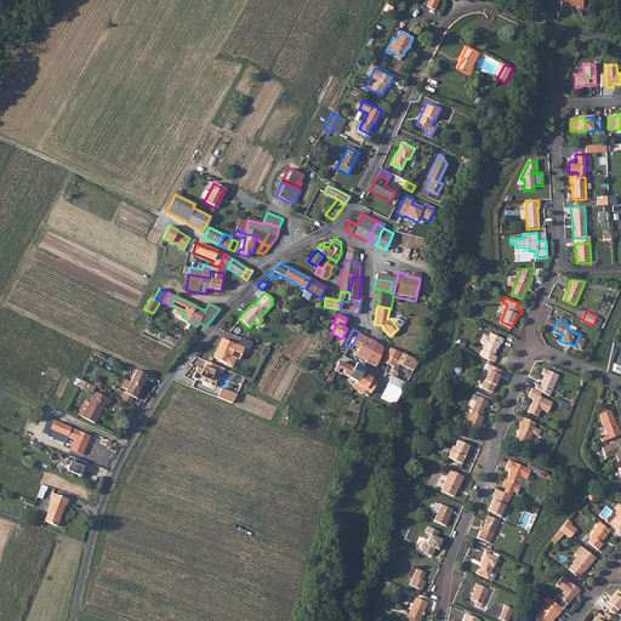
[(491,331),(484,349),(495,354),(500,346),(502,342),(503,342),(505,337),(491,331)]
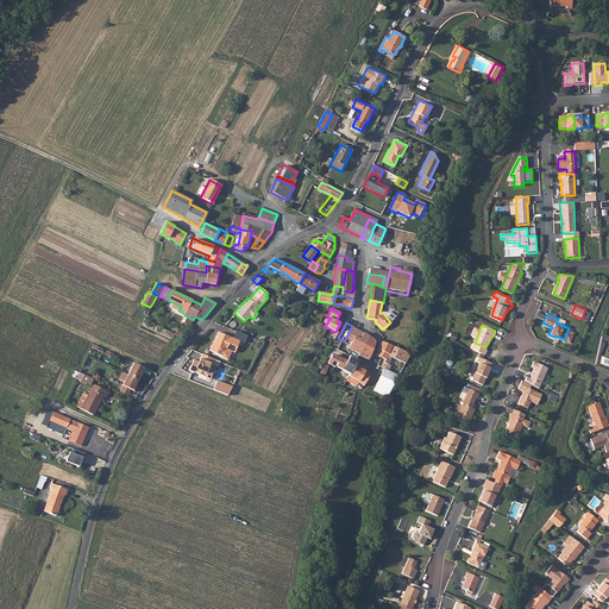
[(357,328),(352,326),(344,341),(350,345),(349,347),(359,353),(369,336),(357,328)]
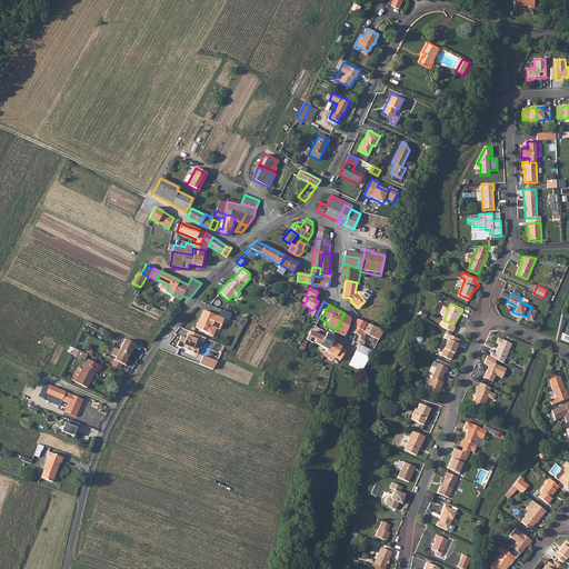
[(218,316),(203,310),(199,319),(196,328),(212,336),(216,327),(218,328),(222,318),(218,316)]
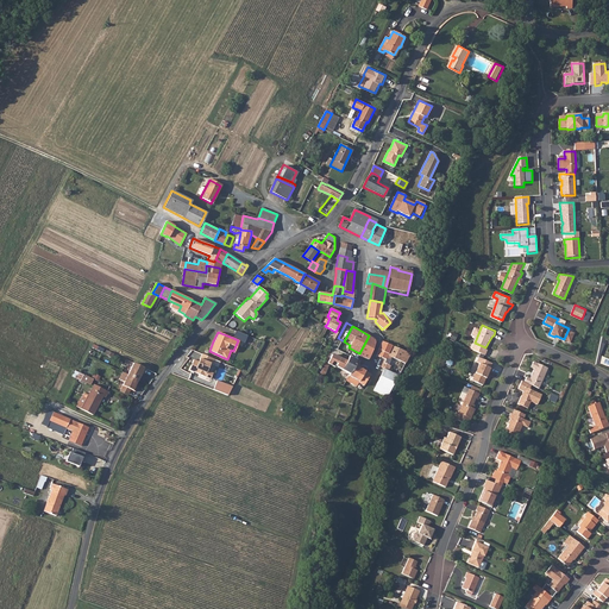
[(237,332),(233,338),(238,340),(245,343),(248,337),(237,332)]
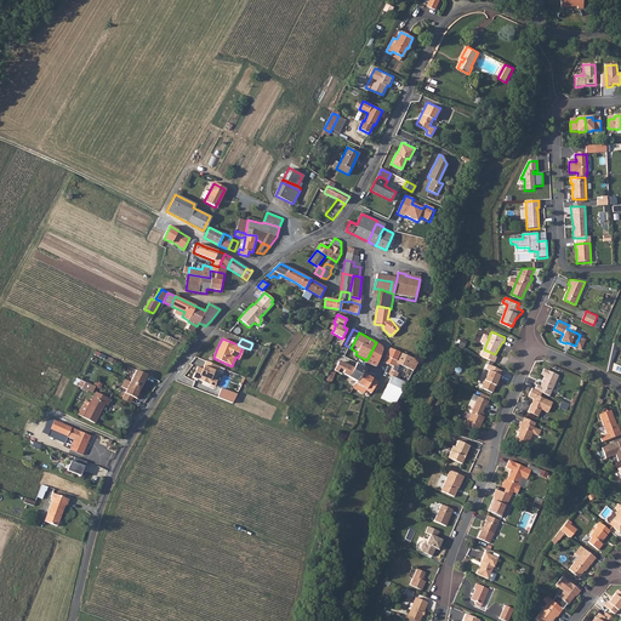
[(366,360),(366,363),(376,366),(382,349),(382,347),(382,346),(381,346),(376,342),(366,360)]
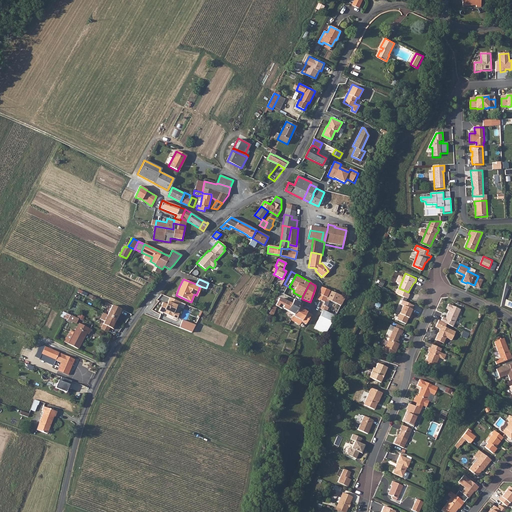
[(318,294),(327,297),(326,299),(340,304),(344,296),(330,290),(321,286),(318,294)]
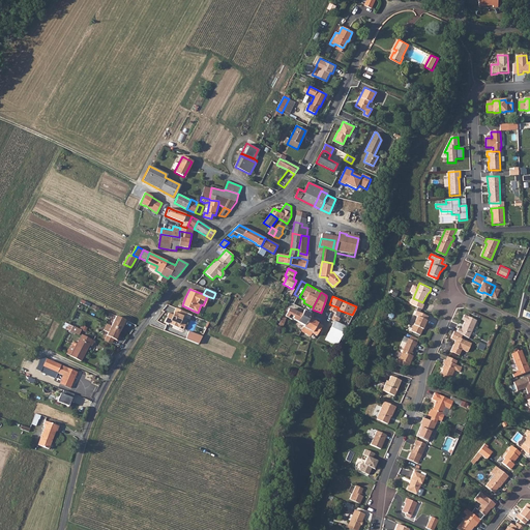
[(336,313),(337,310),(339,307),(329,304),(328,307),(327,310),(336,313)]
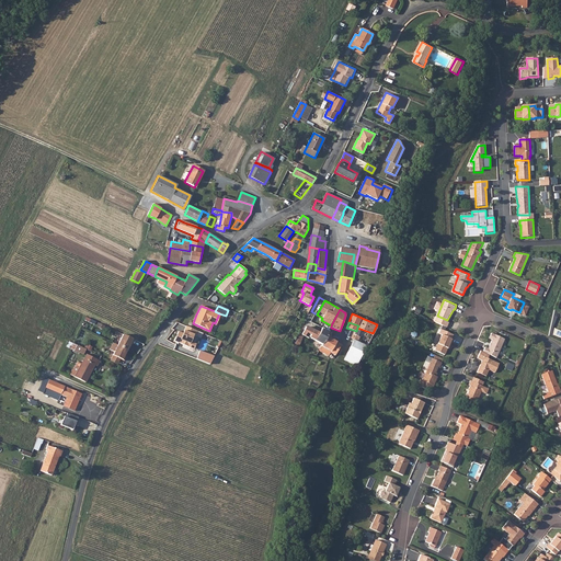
[(198,332),(186,327),(184,331),(185,332),(184,334),(179,332),(175,342),(194,350),(196,344),(192,342),(194,335),(196,336),(198,332)]
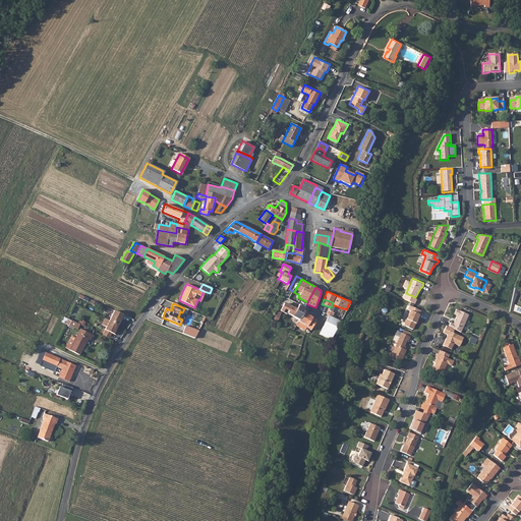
[(291,306),(288,312),(299,320),(300,320),(303,313),(302,312),(305,308),(299,304),(296,308),(291,306)]
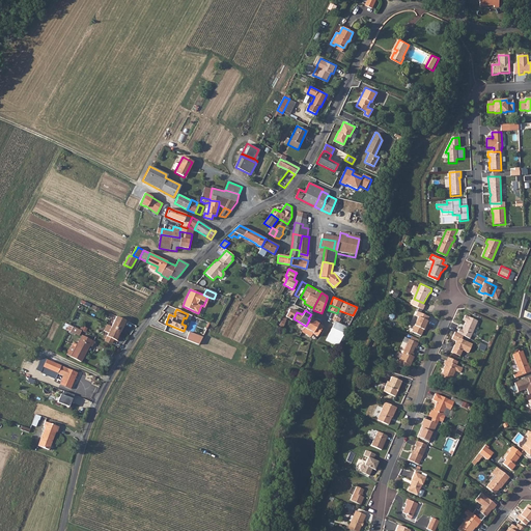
[(417,310),(416,314),(418,316),(412,331),(421,335),(425,325),(426,326),(428,320),(427,319),(429,315),(417,310)]
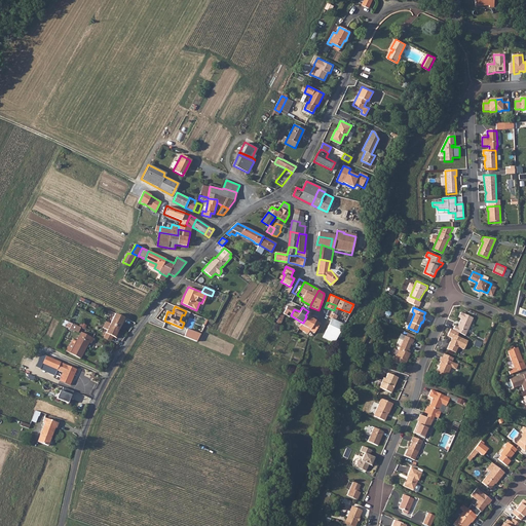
[(309,312),(309,311),(308,311),(305,315),(306,316),(303,323),(302,323),(299,329),(309,334),(310,331),(315,320),(308,316),(309,313),(309,312)]
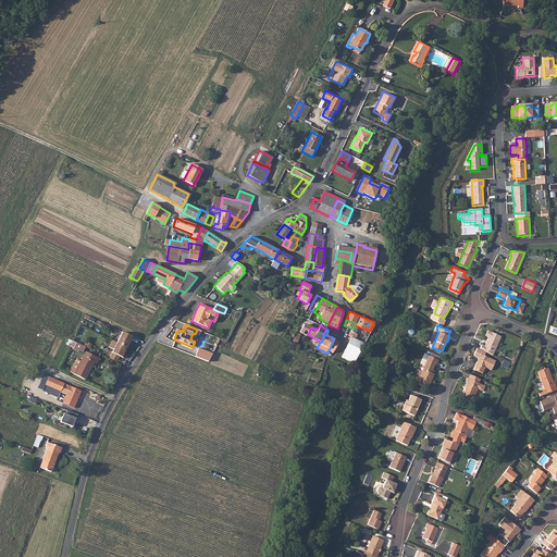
[(486,350),(493,354),(500,335),(487,330),(485,334),(489,335),(484,345),(482,344),(480,348),(486,350)]
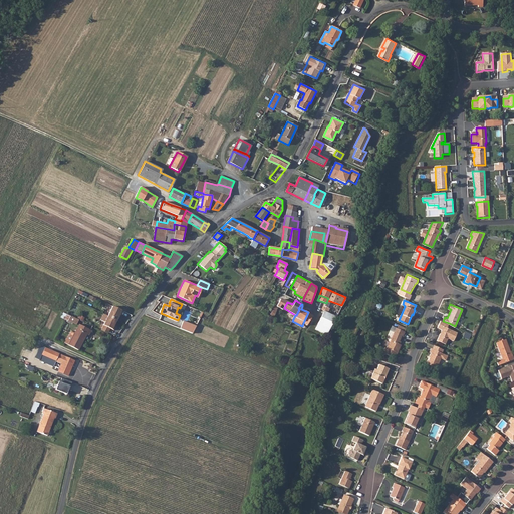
[(123,311),(112,306),(107,316),(116,320),(119,314),(121,315),(123,311)]
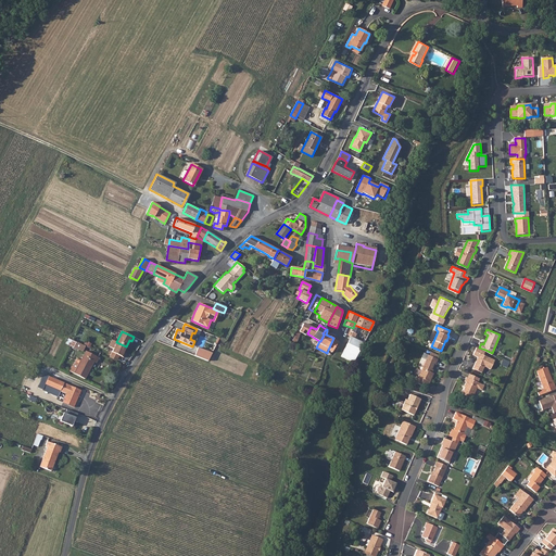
[(353,362),(362,342),(354,339),(351,337),(341,356),(353,362)]
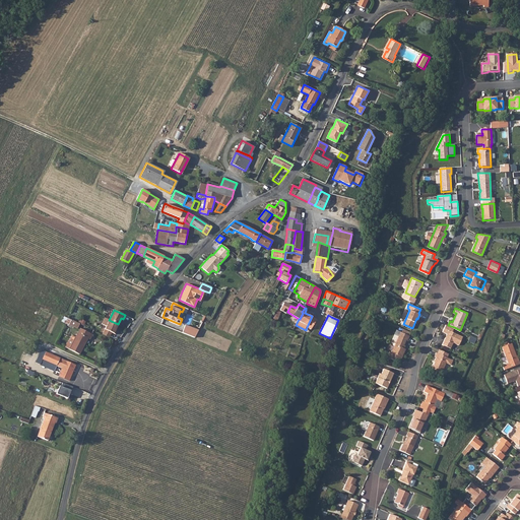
[(312,327),(316,318),(312,316),(307,327),(312,329),(312,327)]
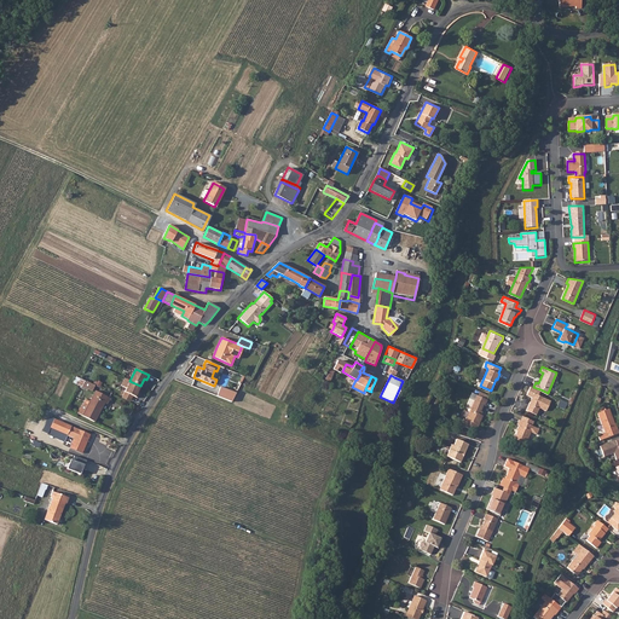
[(84,387),(92,391),(96,385),(86,381),(84,387)]
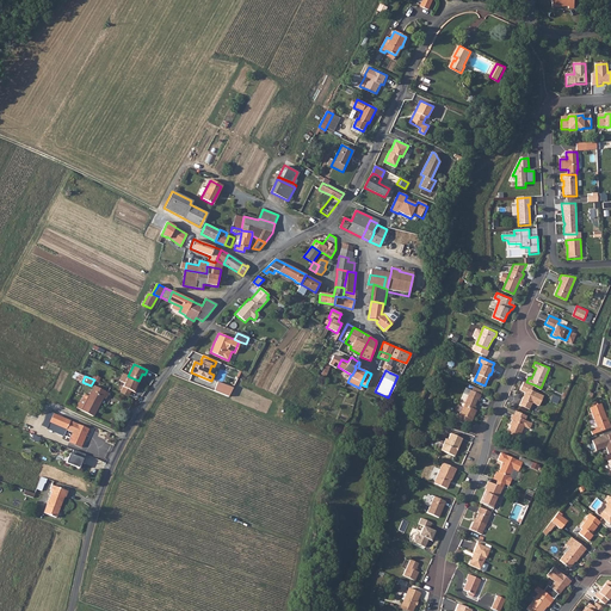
[(139,381),(128,376),(122,390),(130,394),(131,390),(136,393),(137,388),(136,388),(139,381)]
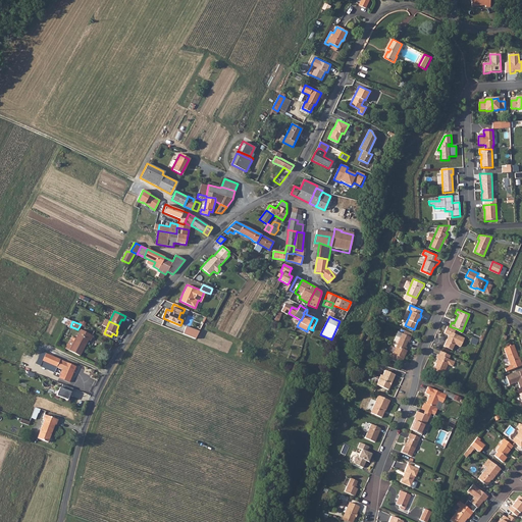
[(195,338),(198,330),(185,325),(181,333),(195,338)]
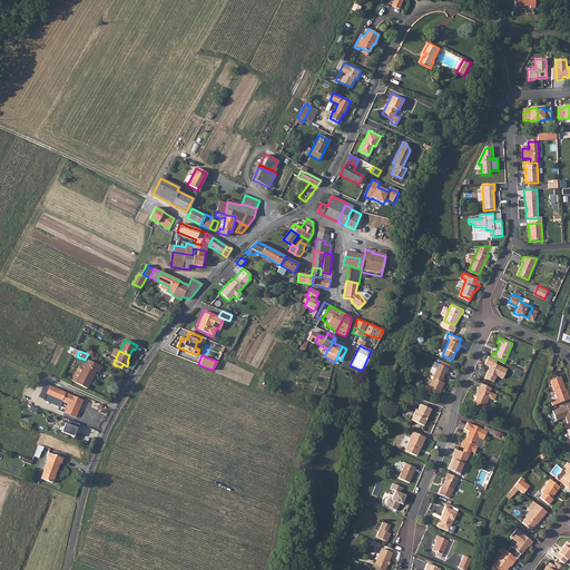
[(508,369),(495,363),(498,359),(491,356),(489,355),(485,363),(490,365),(485,376),(494,381),(498,374),(503,377),(508,369)]
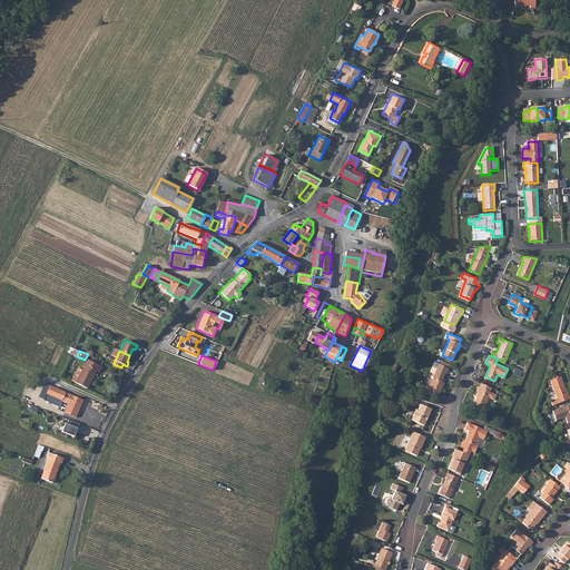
[(101,366),(88,360),(84,367),(95,373),(96,371),(98,372),(101,366)]
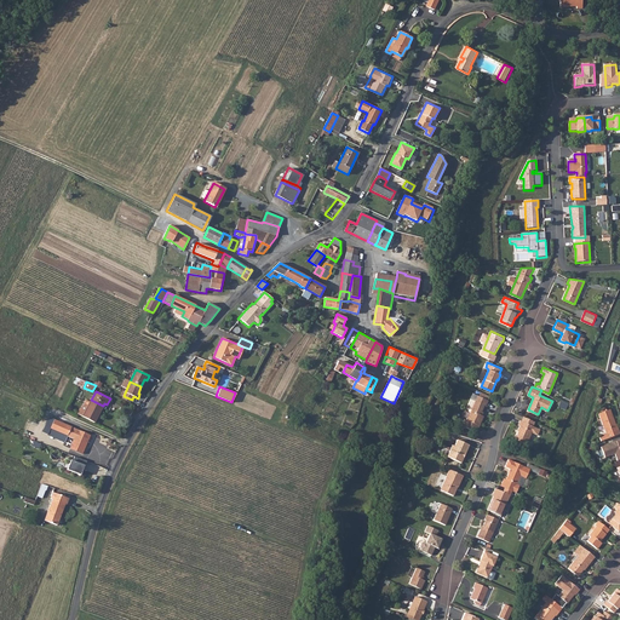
[(477,395),(466,419),(478,425),(483,415),(480,414),(483,403),(486,405),(488,399),(477,395)]
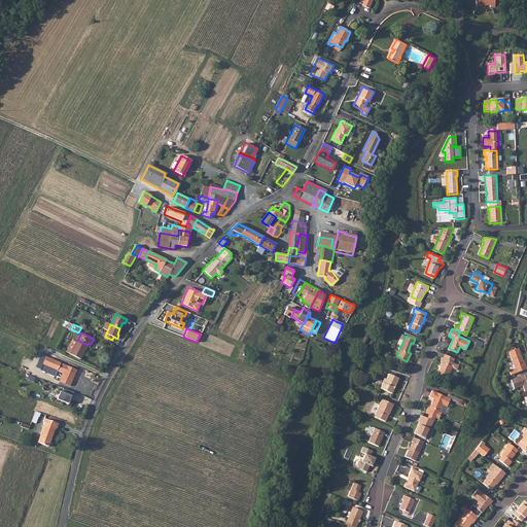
[(68,347),(66,351),(80,358),(88,345),(77,340),(77,342),(73,340),(69,347),(68,347)]
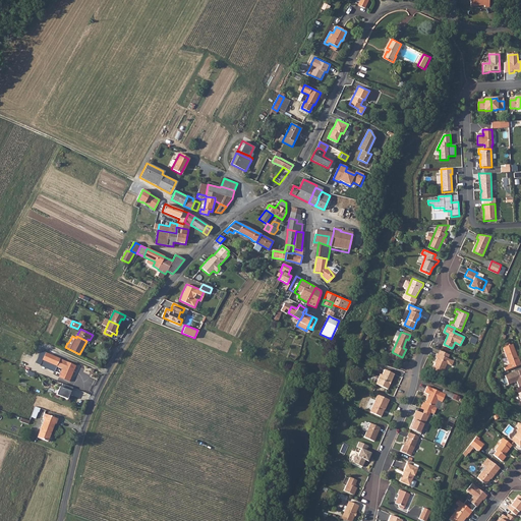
[(518,355),(513,343),(510,344),(510,343),(509,342),(508,342),(507,342),(506,342),(505,343),(505,344),(506,346),(503,347),(509,363),(505,365),(504,366),(504,367),(505,370),(520,363),(520,362),(518,355)]
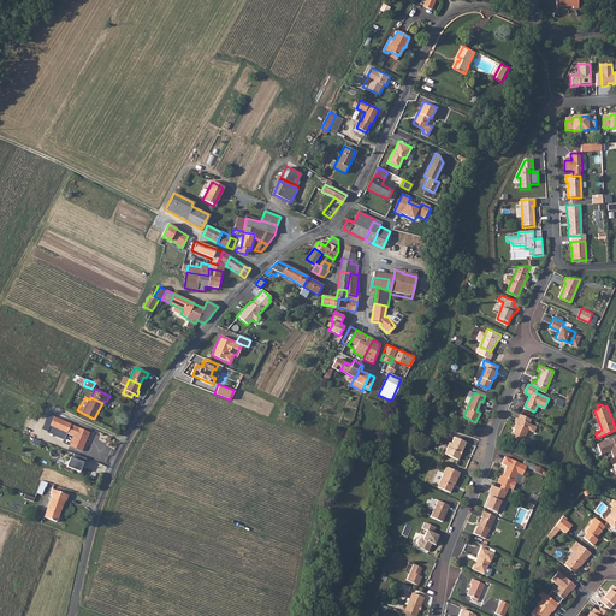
[(66,433),(71,424),(48,413),(41,428),(54,436),(58,428),(66,433)]
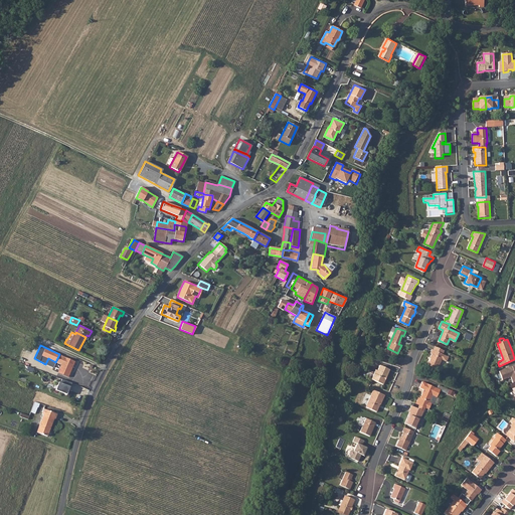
[(431,356),(427,364),(437,368),(444,353),(432,348),(430,352),(431,352),(430,356),(431,356)]
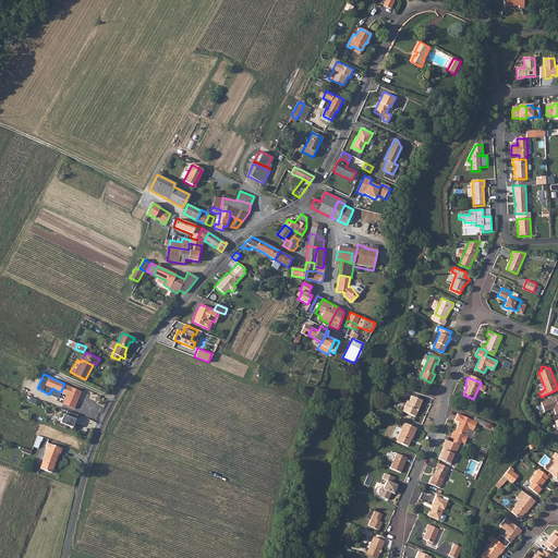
[(60,392),(67,395),(70,387),(64,384),(60,392)]
